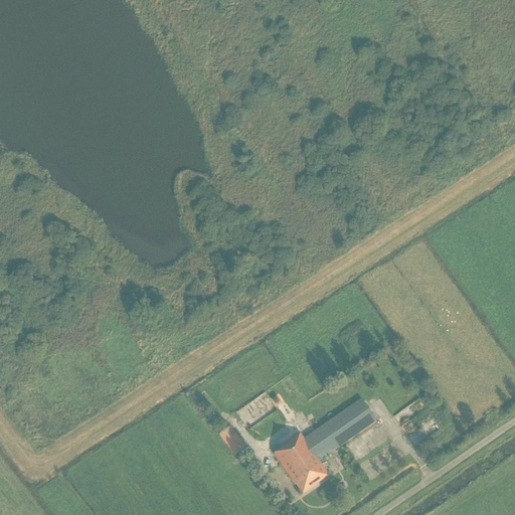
[(265,394),(236,411),(246,427),(275,410),(265,394)]
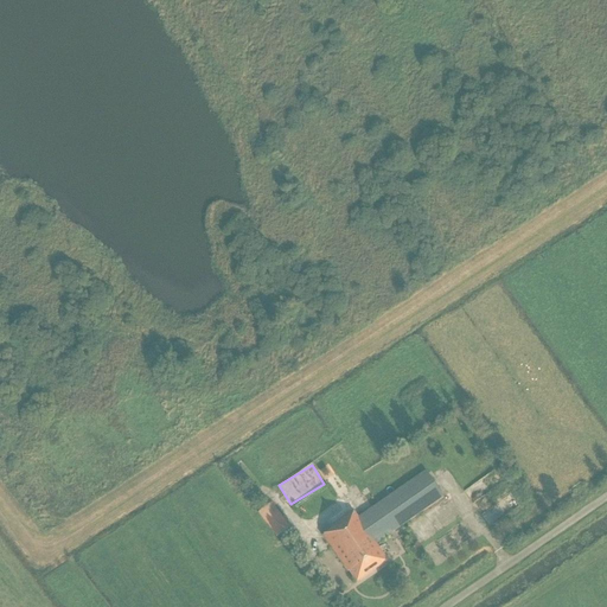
[(388,562),(376,544),(443,498),(426,472),(358,519),(355,512),(345,518),(332,528),(330,529),(332,531),(324,537),(349,573),(350,572),(357,583),(388,562)]
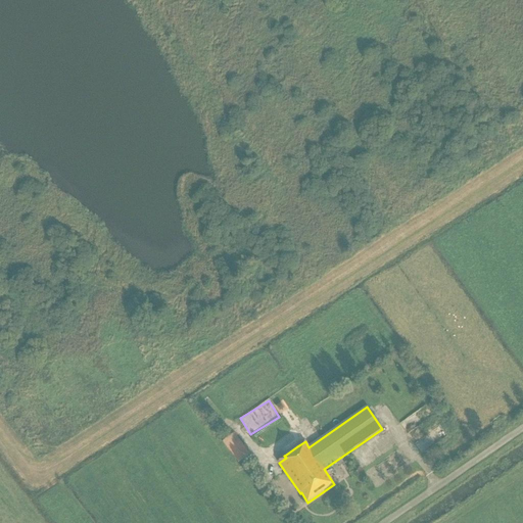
[(400,422),(407,430),(417,423),(412,415),(400,422)]
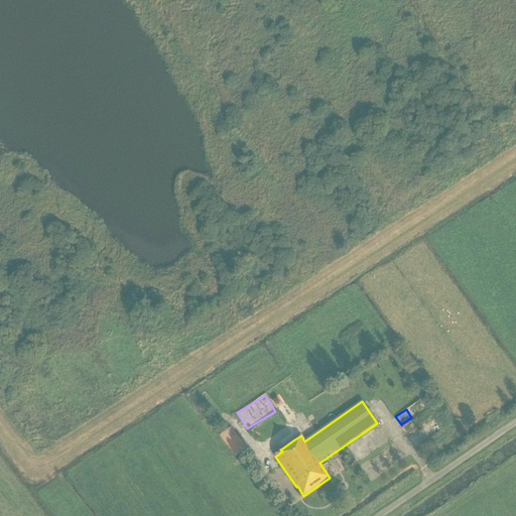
[(434,421),(419,429),(422,436),(437,428),(434,421)]
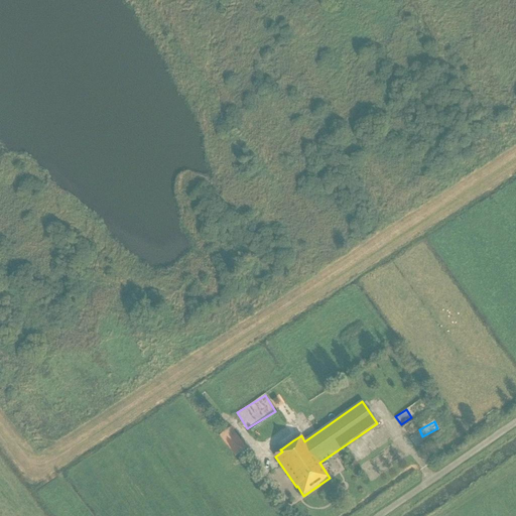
[(246,447),(236,435),(225,444),(235,457),(246,447)]
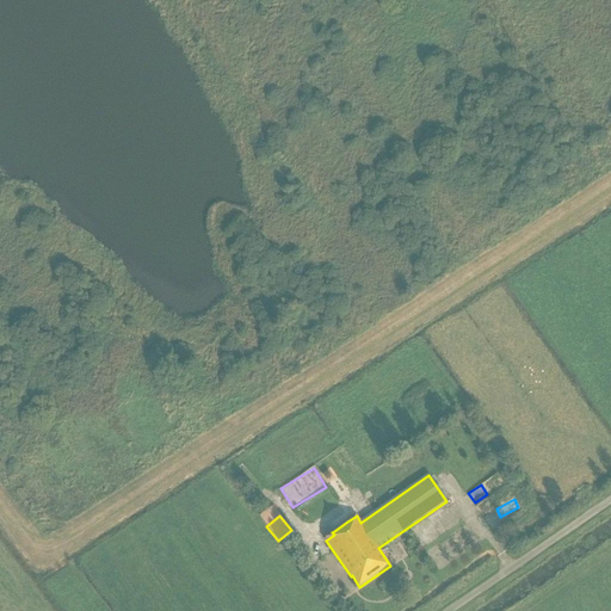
[(383,548),(390,560),(400,553),(394,542),(383,548)]
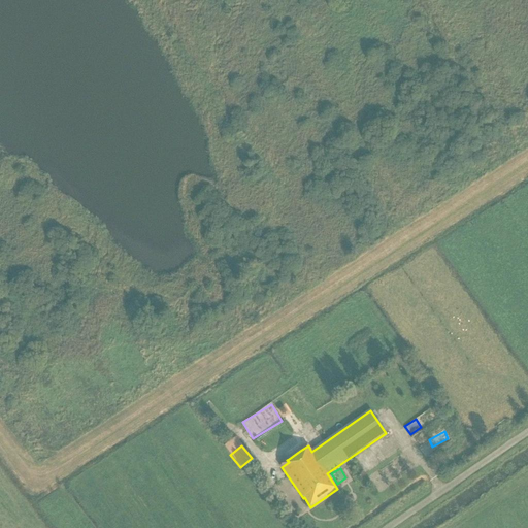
[(384,473),(371,480),(377,492),(390,485),(384,473)]
